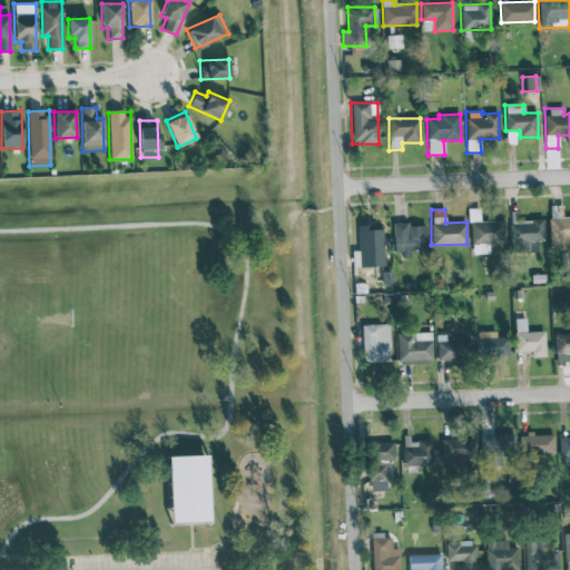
[(471,254),(489,254),(489,244),(503,244),(503,220),(471,222),(471,254)]
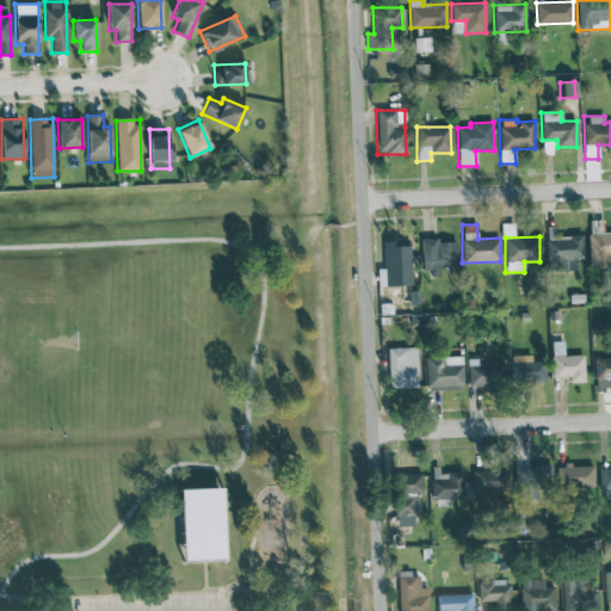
[(545,238),(547,271),(576,270),(576,258),(582,258),(582,236),(545,238)]
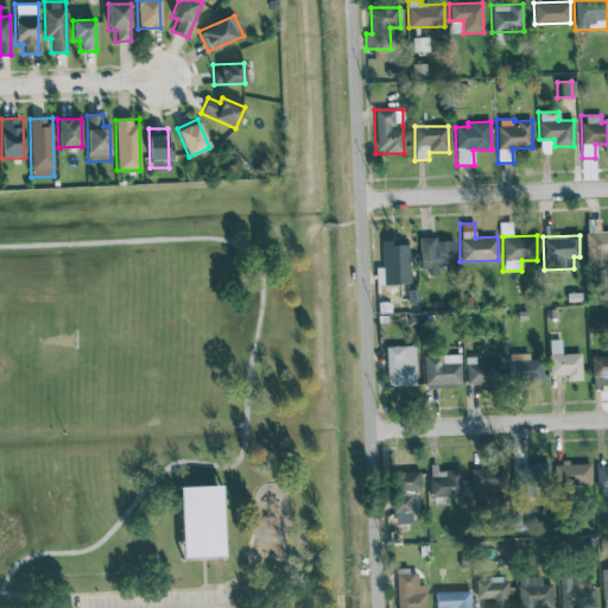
[(454,239),(419,240),(420,270),(428,268),(429,276),(437,276),(437,266),(455,266),(454,239)]
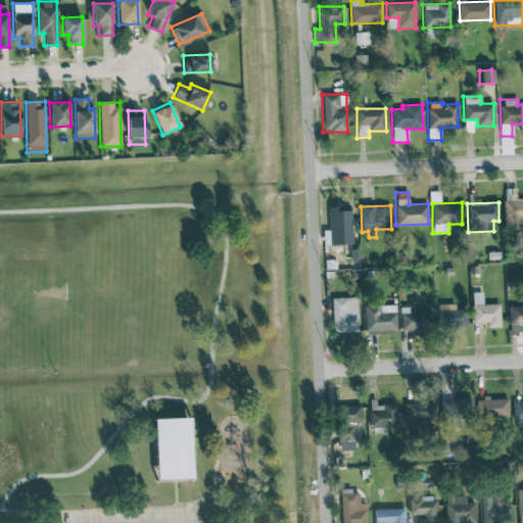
[(351,207),(327,208),(328,245),(345,245),(345,228),(352,228),(351,207)]
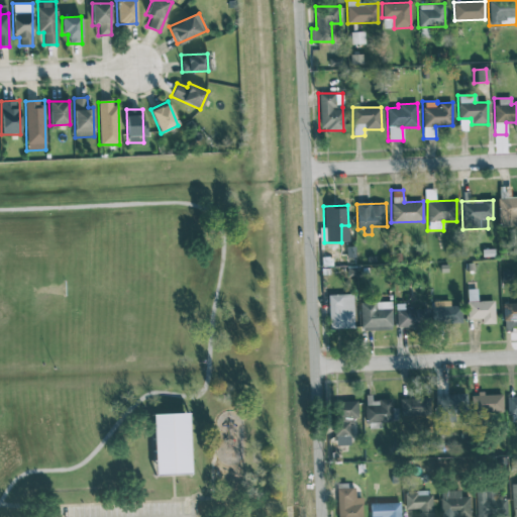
[(494,300),(477,301),(477,291),(468,291),(469,319),(481,319),(481,323),(495,323),(494,300)]
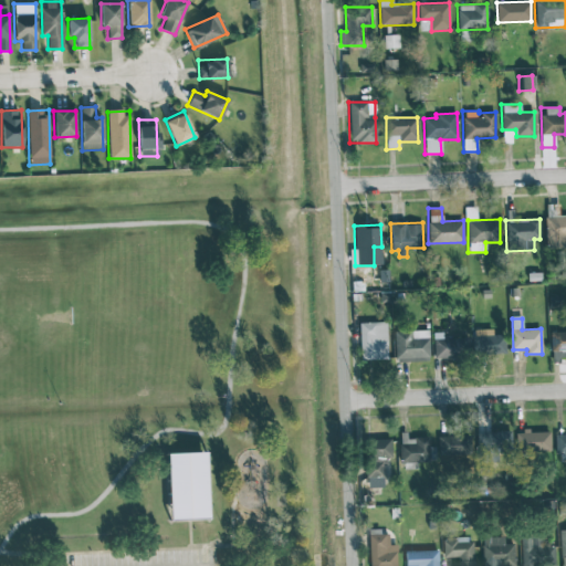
[(360,359),(387,359),(386,322),(358,323),(360,359)]
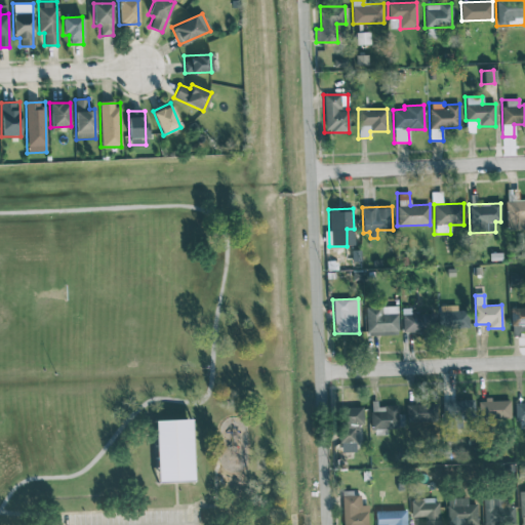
[(458,305),(439,306),(440,328),(459,327),(458,305)]
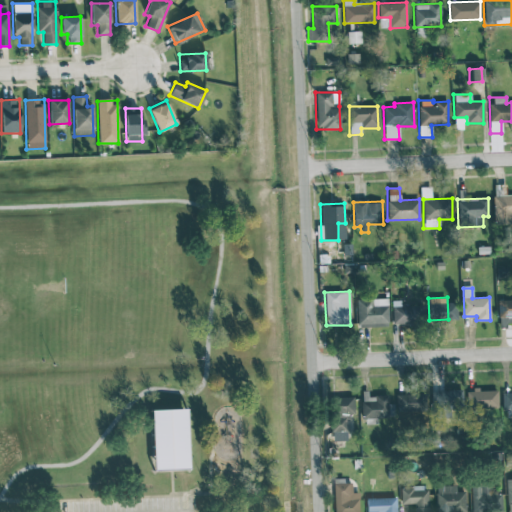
[(356,299),(356,327),(388,326),(387,299),(356,299)]
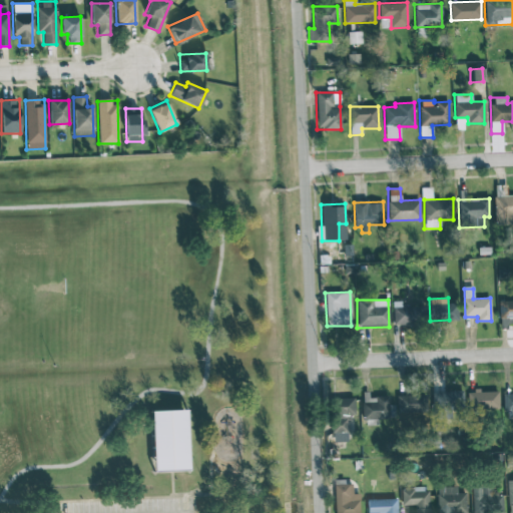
[(422,306),(401,307),(401,301),(393,301),(393,325),(422,324),(422,306)]
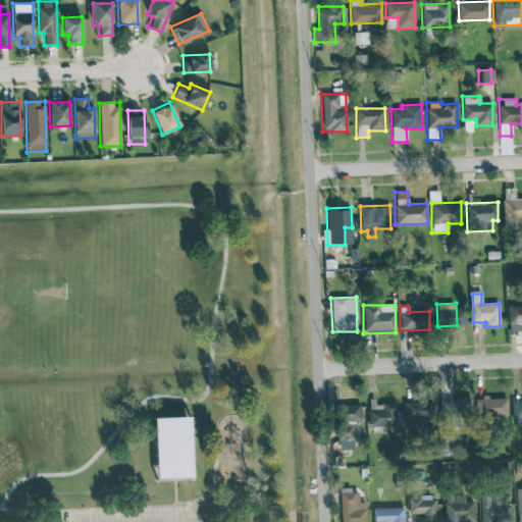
[(471,398),(439,399),(440,419),(472,418),(471,398)]
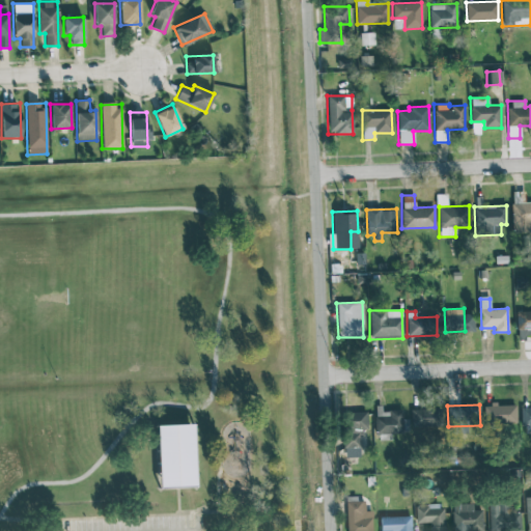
[(530,407),(521,408),(521,426),(530,425),(530,407)]
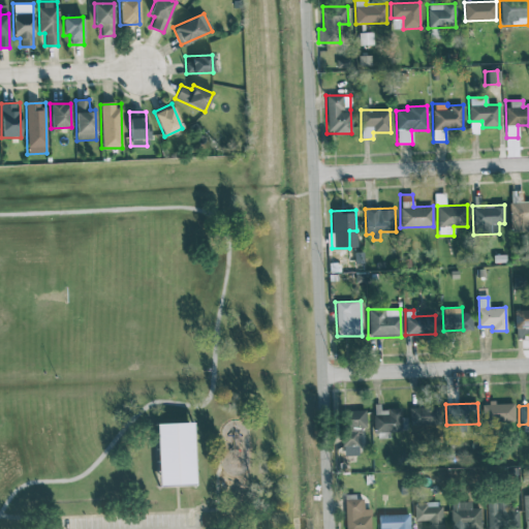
[(400,407),(374,407),(375,438),(390,438),(390,432),(407,431),(407,417),(400,417),(400,407)]
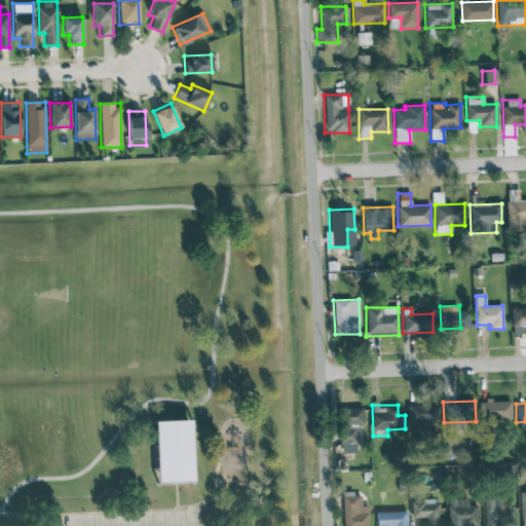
[(438,405),(407,405),(407,421),(438,421),(438,405)]
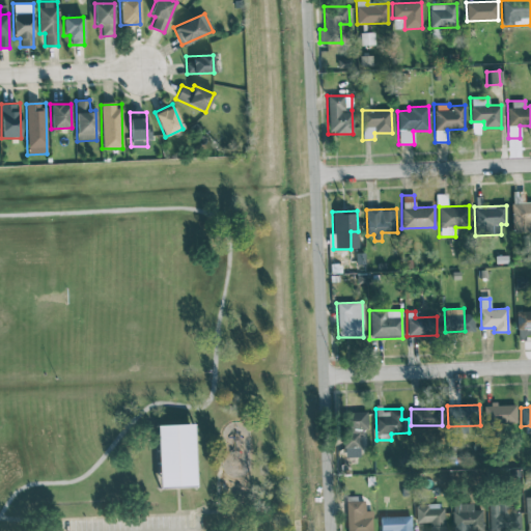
[(159,487),(195,486),(193,424),(157,425),(159,487)]
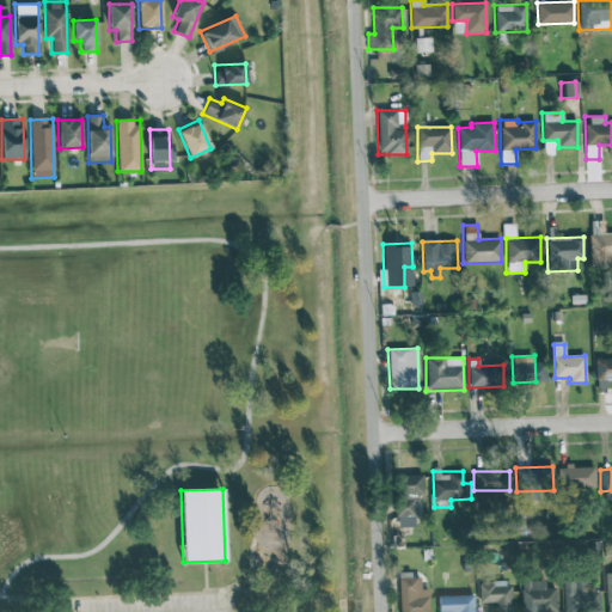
[(428,611),(428,588),(421,588),(420,574),(399,575),(399,611),(428,611)]
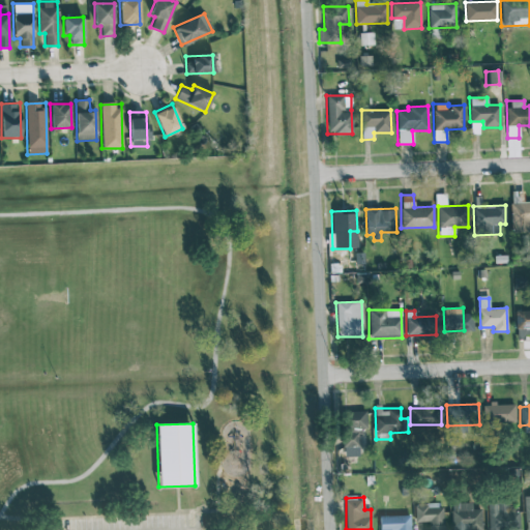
[(488,529),(504,529),(519,529),(519,511),(505,511),(505,501),(488,501),(488,529)]
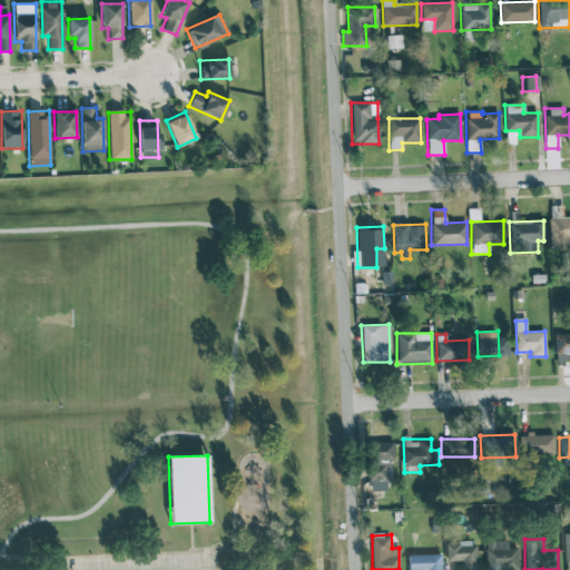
[(508,541),(485,541),(484,569),(517,569),(518,548),(508,547),(508,541)]
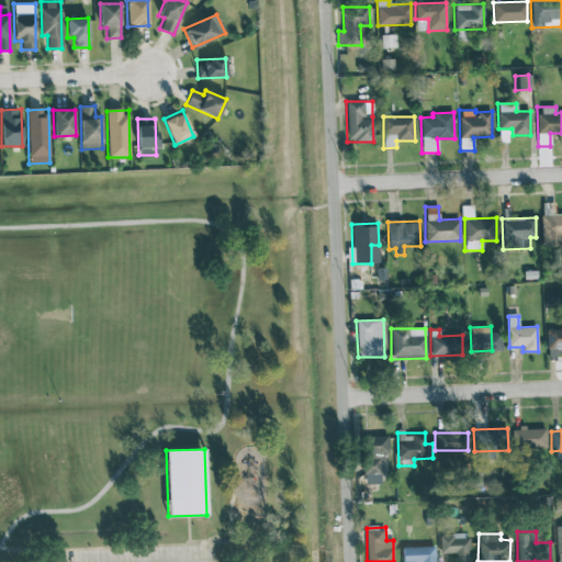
[(453,561),(470,561),(469,535),(439,535),(439,553),(453,553),(453,561)]
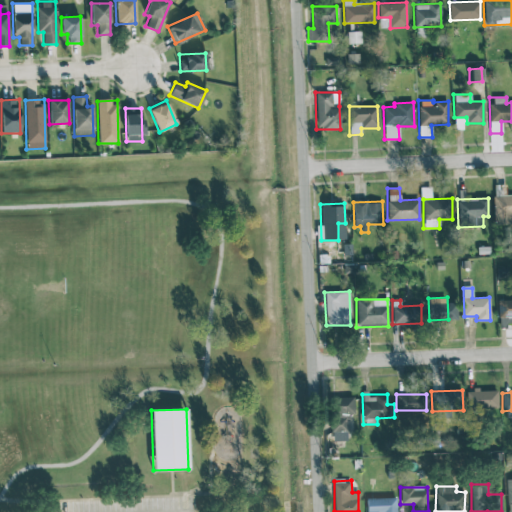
[(396,511),(396,498),(366,498),(366,511),(396,511)]
